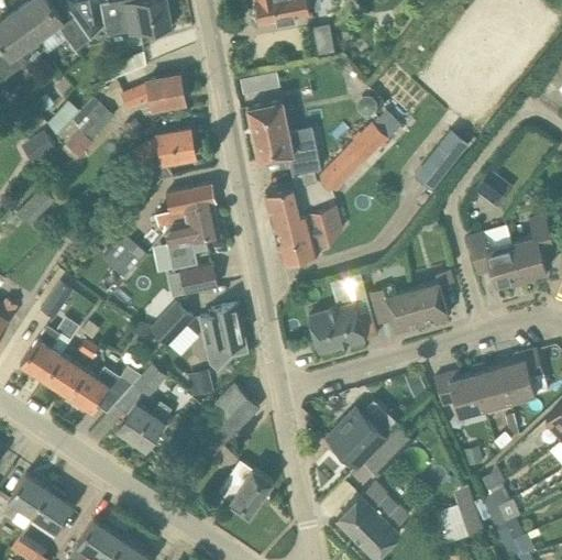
[(46,0),(33,0),(18,12),(41,43),(53,34),(50,30),(63,21),(46,0)]
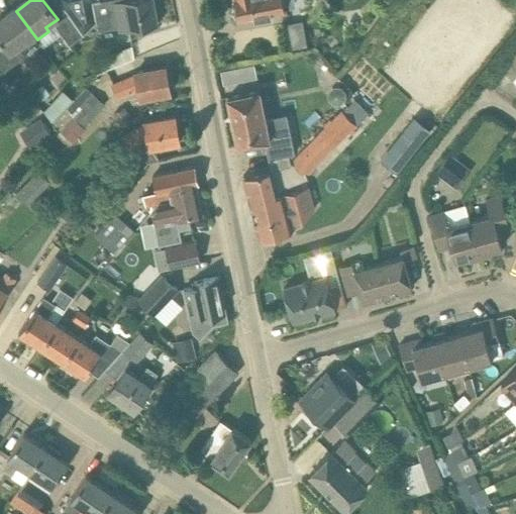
[(123,29),(123,33),(158,26),(151,0),(135,0),(124,2),(123,0),(119,0),(115,1),(114,0),(94,4),(97,20),(98,25),(99,33),(123,29)]
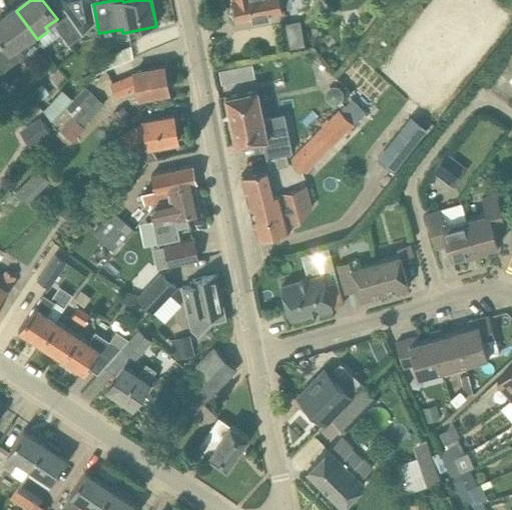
[(232,0),(237,20),(253,17),(253,20),(270,17),(269,15),(294,10),(292,0),(232,0)]
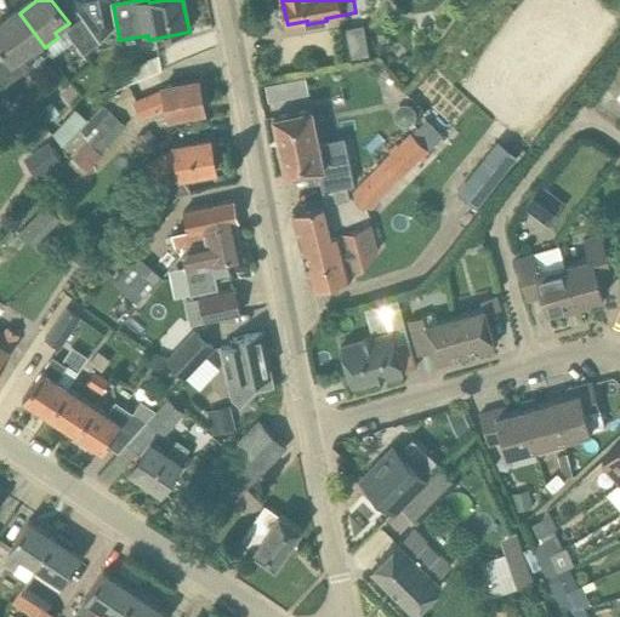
[(45,47),(20,13),(0,26),(0,81),(5,89),(50,56),(45,47)]
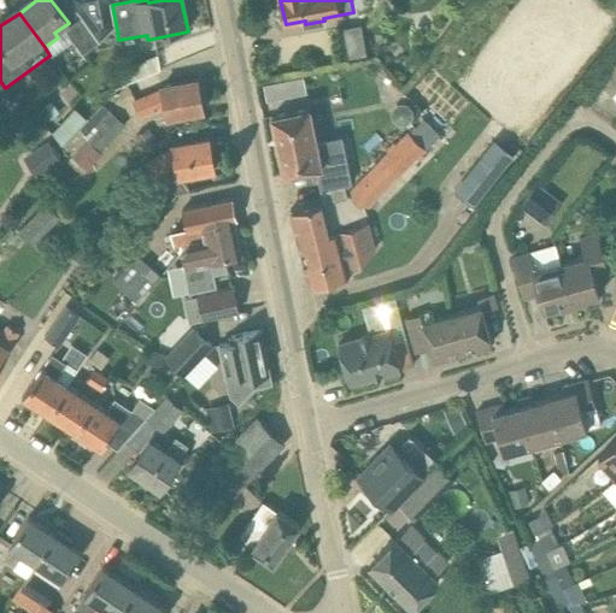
[(64,31),(83,57),(99,45),(81,19),(64,31)]
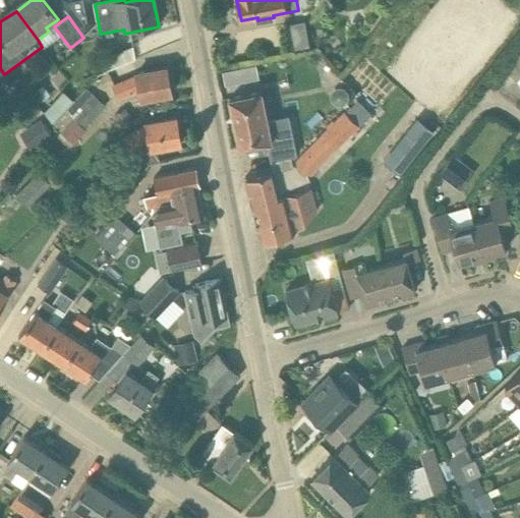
[(107,72),(112,88),(117,101),(137,93),(139,102),(170,97),(165,70),(134,75),(132,62),(107,72)]
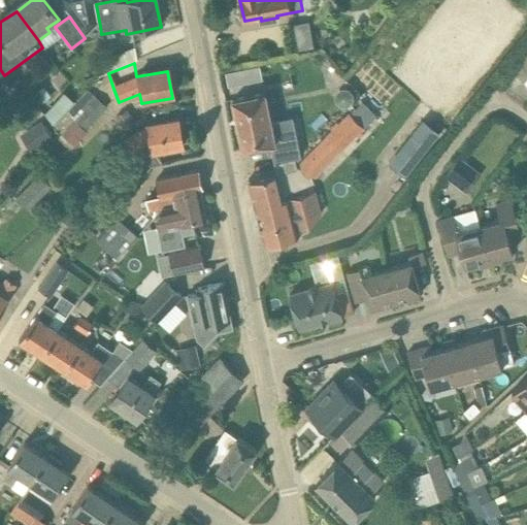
[(251,70),(226,75),(228,89),(253,84),(251,70)]
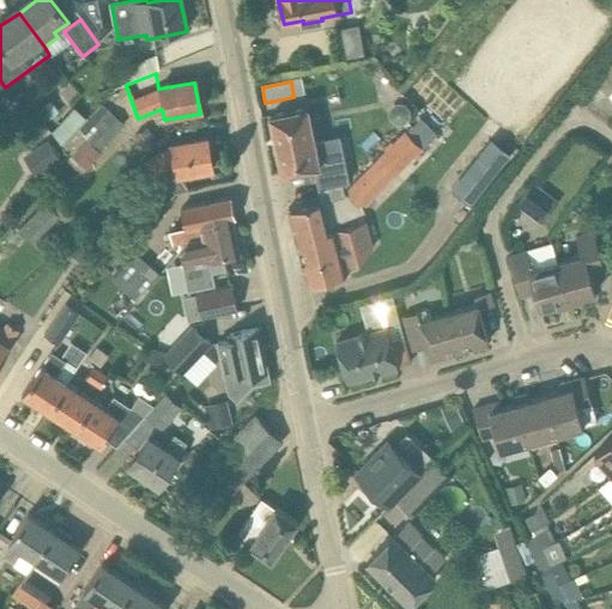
[(100,109),(88,122),(62,147),(72,160),(67,165),(80,177),(98,158),(96,157),(121,129),(100,109)]
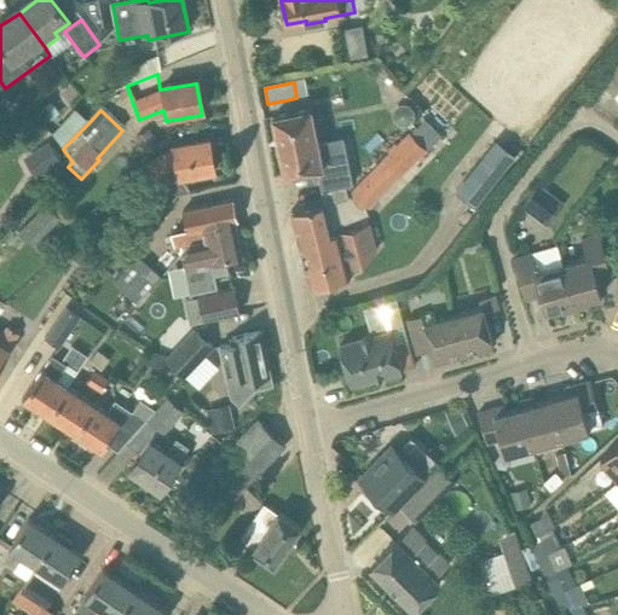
[(53,134),(63,149),(88,123),(75,111),(53,134)]
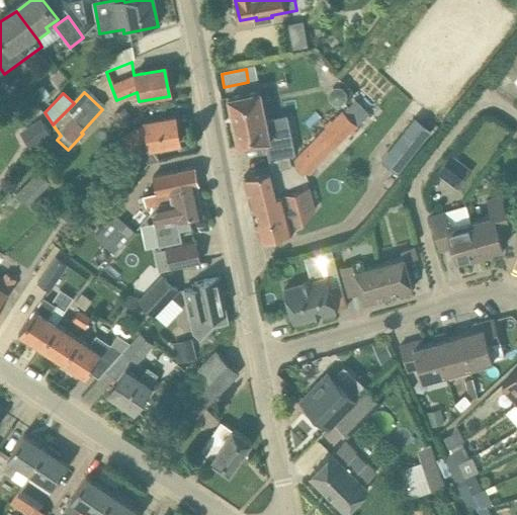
[(277,164),(280,174),(290,163),(289,158),(295,157),(287,118),(261,123),(255,95),(228,100),(239,149),(265,143),(270,166),(277,164)]
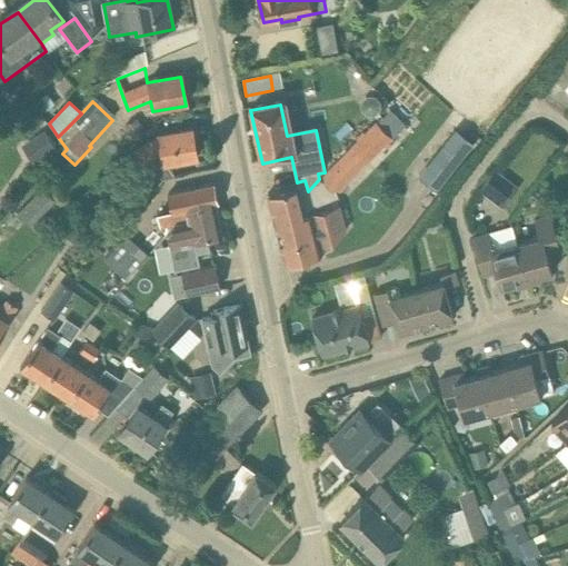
[(125,128),(135,144),(146,137),(137,120),(125,128)]
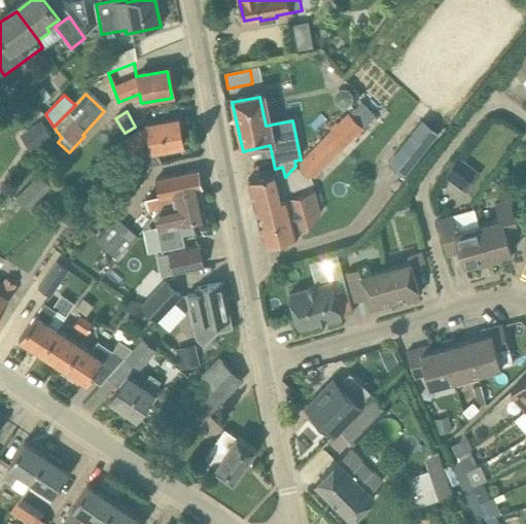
[(273,175),(279,199),(313,184),(312,181),(361,131),(346,116),(302,162),(295,169),(295,166),(285,177),(282,167),(275,169),(276,174),(273,175)]
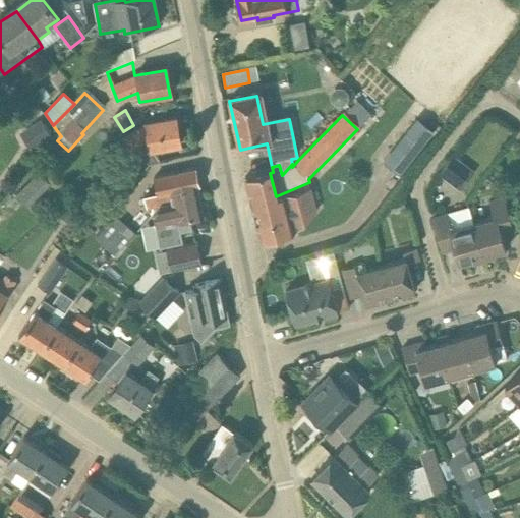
[(123,140),(141,174),(141,176),(150,166),(159,164),(156,151),(180,146),(176,119),(146,125),(146,127),(123,140)]
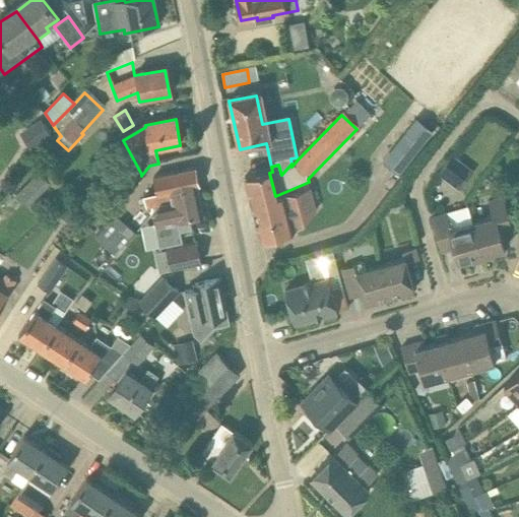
[(416,121),(393,149),(409,162),(432,133),(416,121)]
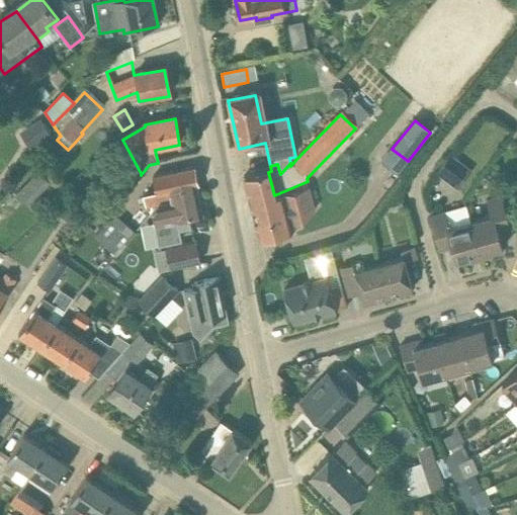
[(38,121),(16,132),(25,150),(48,140),(38,121)]
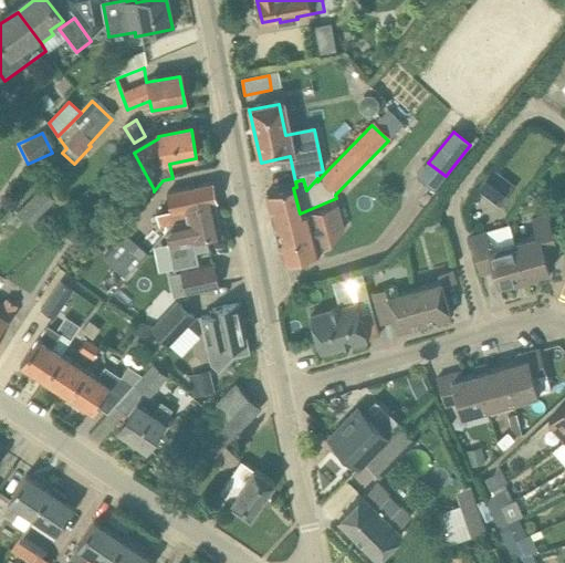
[(478,191),(500,209),(515,189),(492,171),(478,191)]
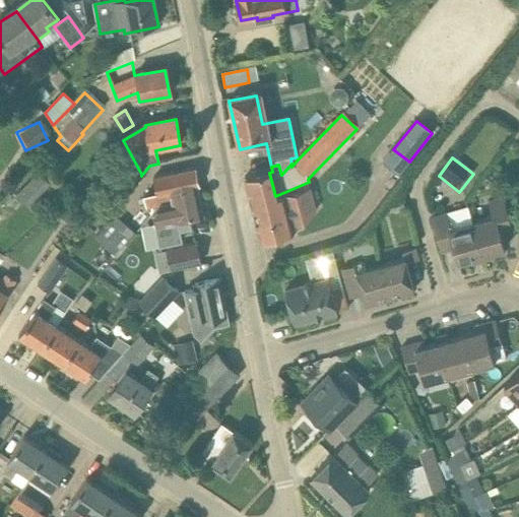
[(146,210),(150,209),(172,204),(173,204),(171,193),(180,191),(179,188),(184,187),(185,190),(197,188),(198,187),(195,171),(153,180),(156,195),(144,198),(146,210)]
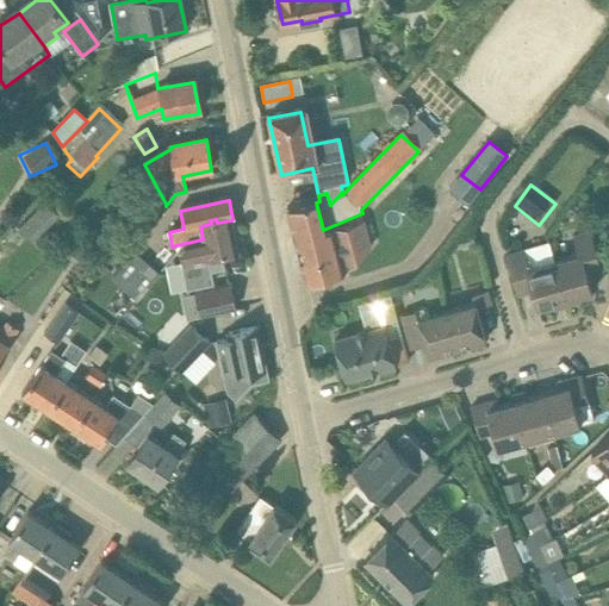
[(324,233),(323,230),(316,202),(286,211),(305,285),(346,275),(345,273),(371,250),(366,222),(361,223),(361,225),(324,233)]
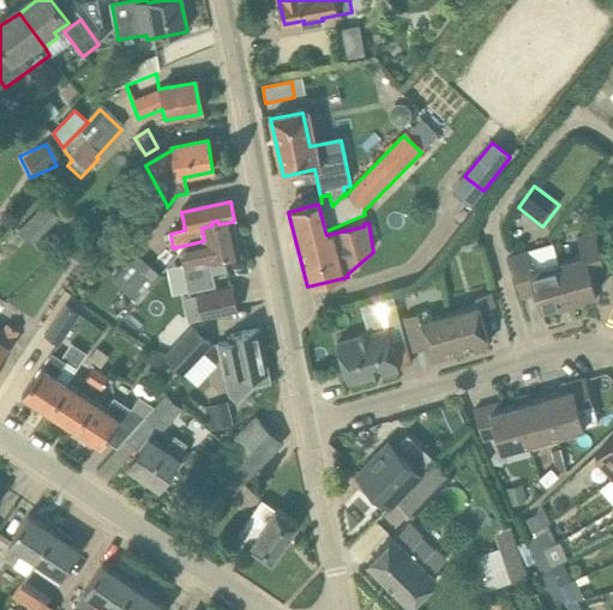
[(47,205),(18,233),(32,247),(60,219),(47,205)]
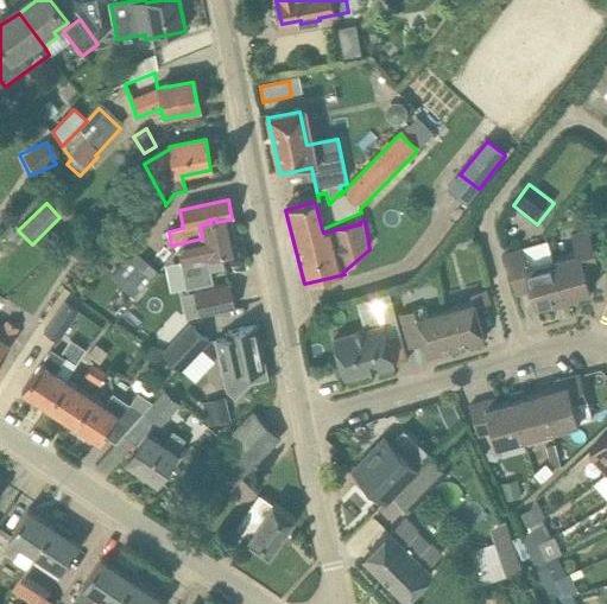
[(238,253),(231,220),(216,222),(215,218),(209,220),(210,223),(200,226),(202,239),(201,239),(176,245),(187,291),(214,285),(208,260),(238,253)]
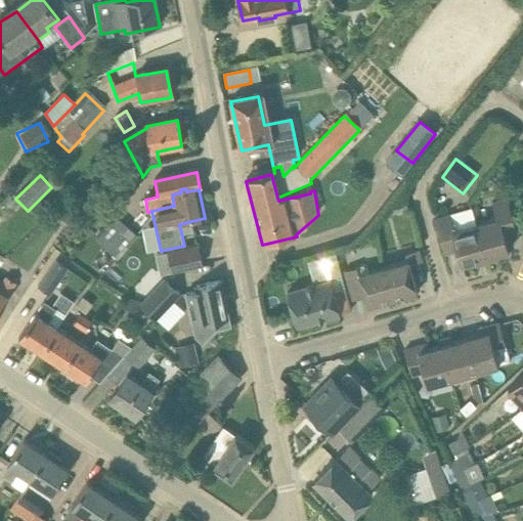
[(33,208),(43,218),(51,210),(42,199),(33,208)]
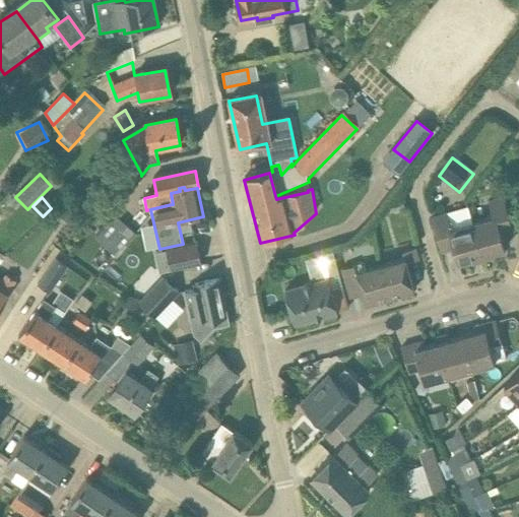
[(493,218),(471,224),(482,263),(494,260),(492,254),(505,250),(501,236),(513,233),(504,200),(489,204),(493,218)]
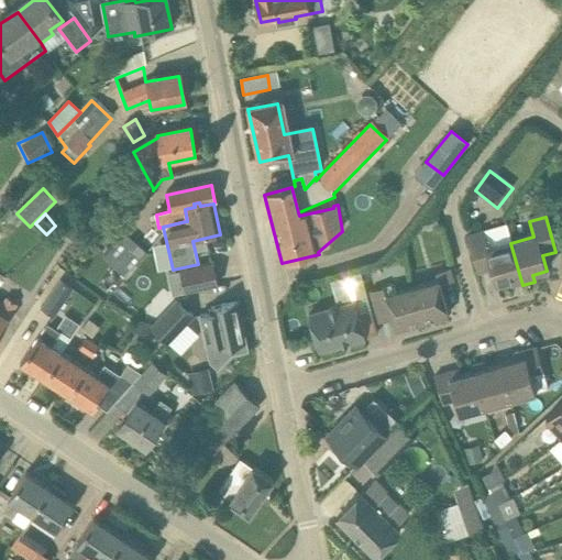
[(425,221),(428,232),(439,229),(436,218),(425,221)]
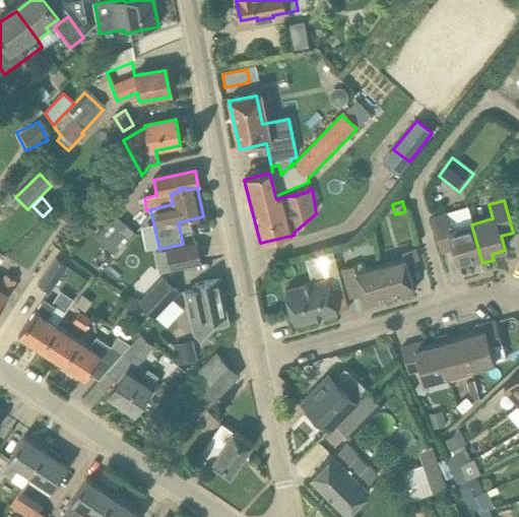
[(58,212),(69,224),(79,215),(67,203),(58,212)]
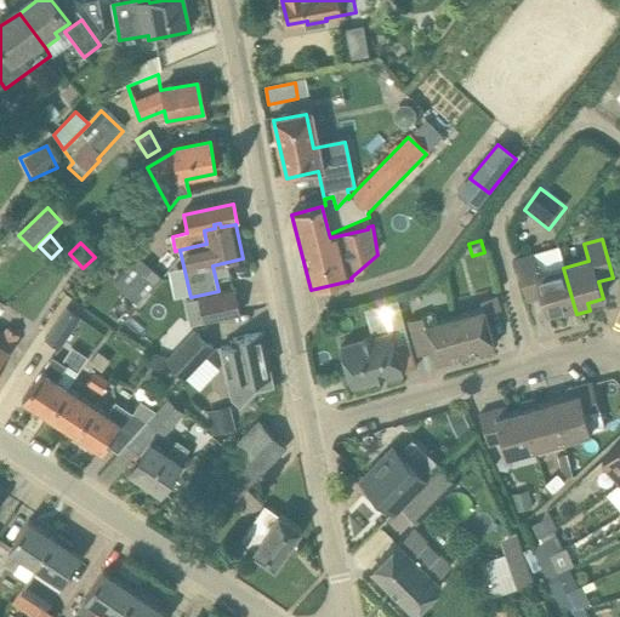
[(563,268),(557,251),(516,263),(527,302),(541,297),(546,315),(562,310),(563,318),(576,314),(563,268)]
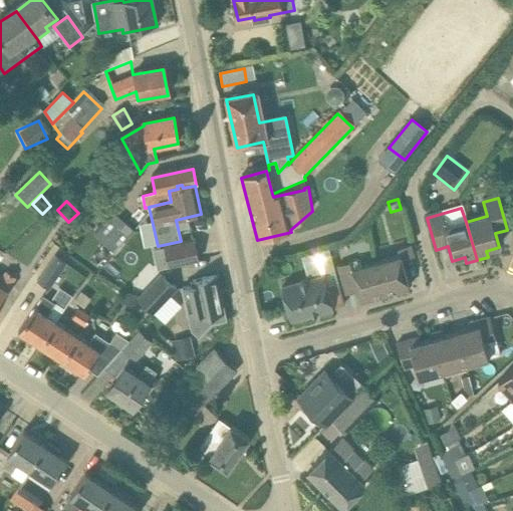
[(96,235),(116,253),(134,233),(113,215),(96,235)]
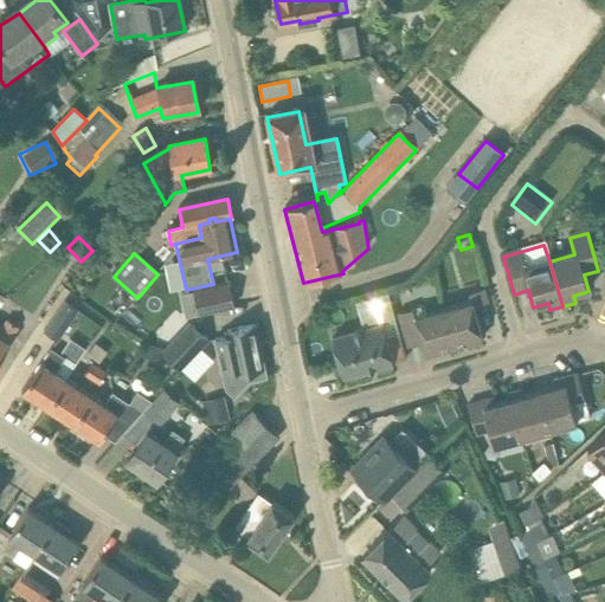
[(230,285),(194,292),(197,304),(199,316),(235,309),(230,285)]
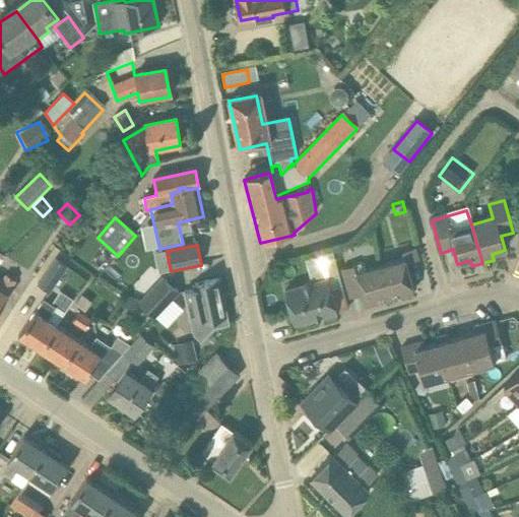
[(404,260),(381,266),(389,300),(414,293),(406,265),(417,262),(414,250),(402,253),(404,260)]
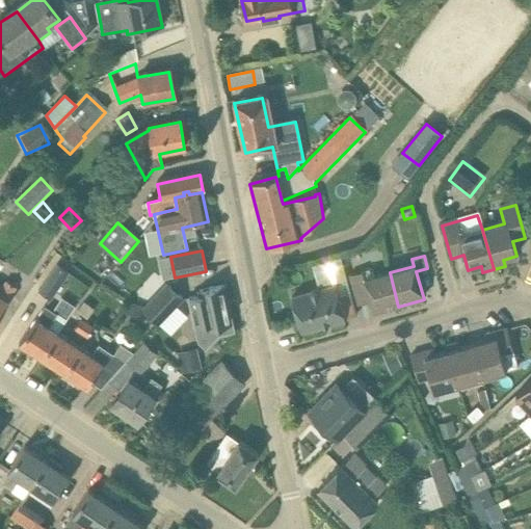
[(38,293),(50,301),(70,273),(58,266),(38,293)]
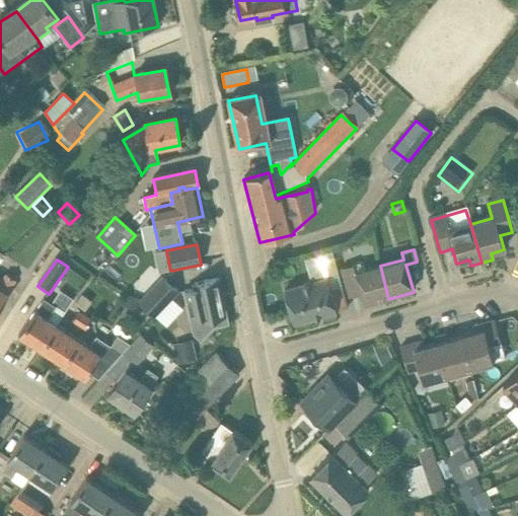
[(360,265),(342,270),(350,299),(361,295),(364,306),(388,299),(380,266),(365,271),(364,267),(360,265)]
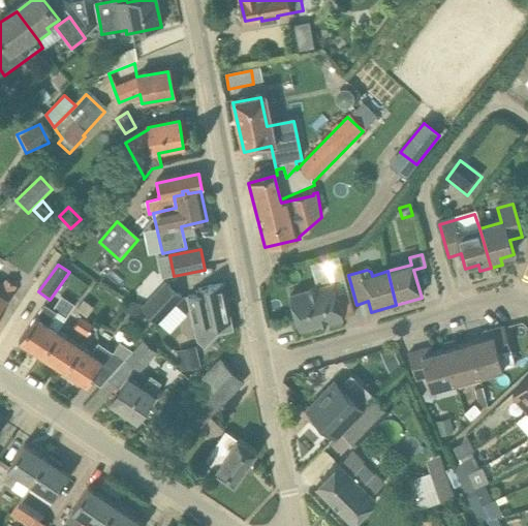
[(0,313),(8,301),(7,301),(16,288),(6,282),(0,291),(0,313)]
